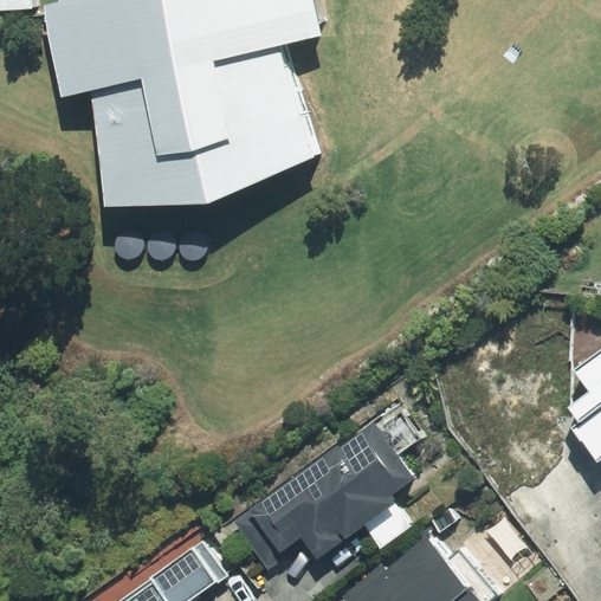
[(50,0),(44,1),(59,96),(88,90),(141,79),(154,76),(140,0),(50,0)]
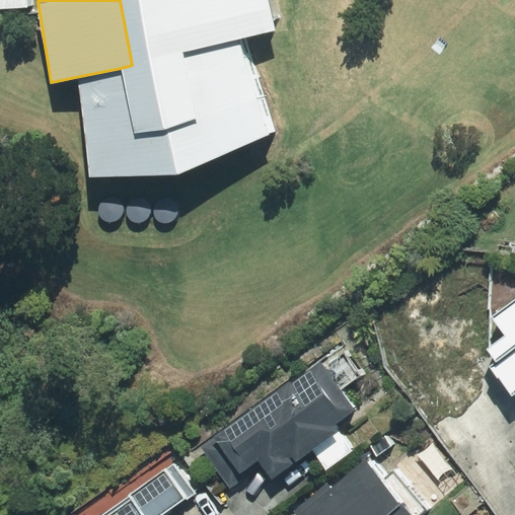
[(121,68),(135,132),(163,131),(197,117),(182,53),(241,39),(277,29),(269,0),(120,0),(132,65),(121,68)]
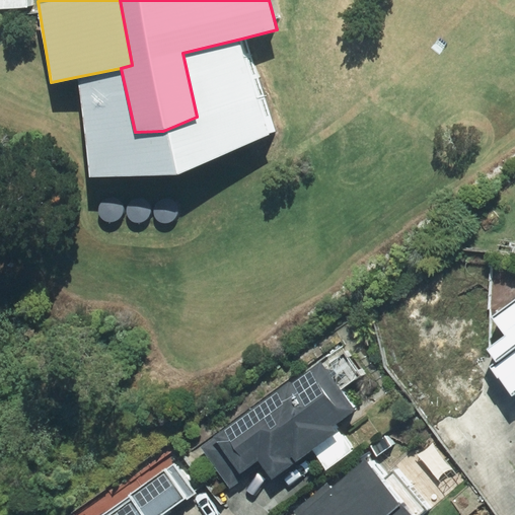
[(182,53),(197,117),(256,91),(241,39),(182,53)]
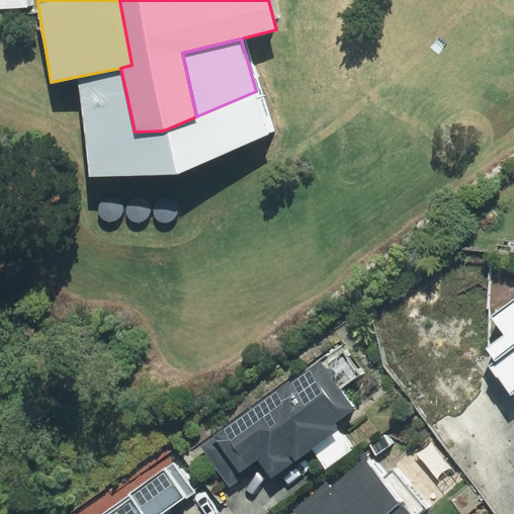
[(120,68),(75,77),(84,136),(135,132),(120,68)]
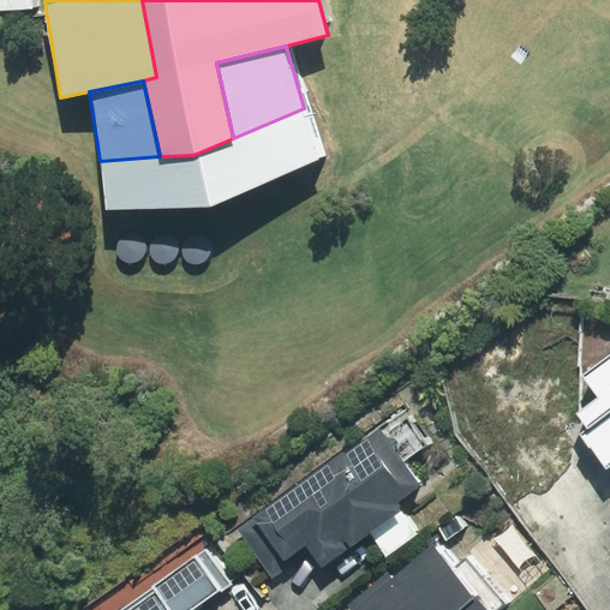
[(304,108),(233,138),(259,184),(316,155),(304,108)]
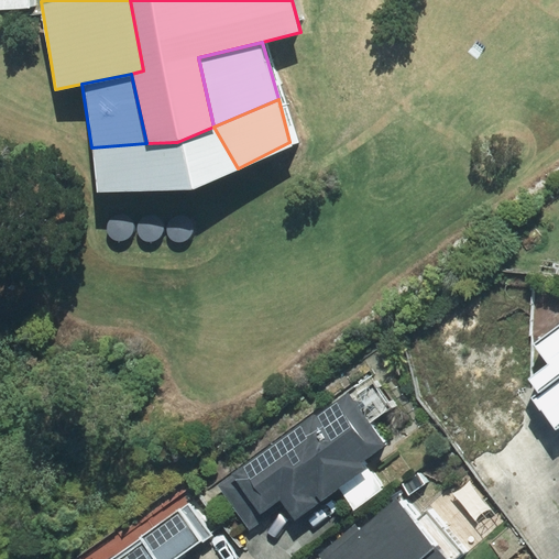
[(177,142),(146,143),(149,193),(192,192),(238,168),(214,127),(177,142)]
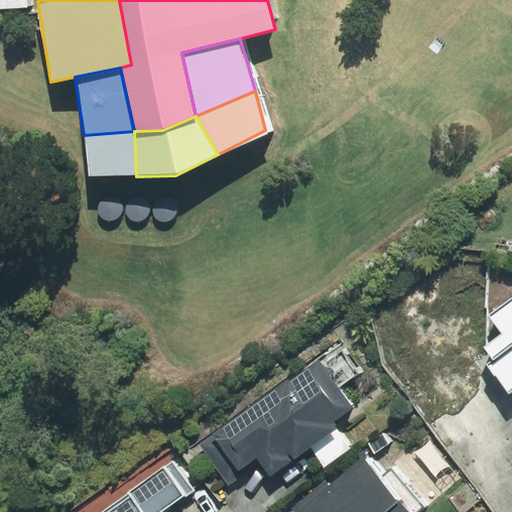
[(136,176),(134,131),(84,135),(90,176),(136,176)]
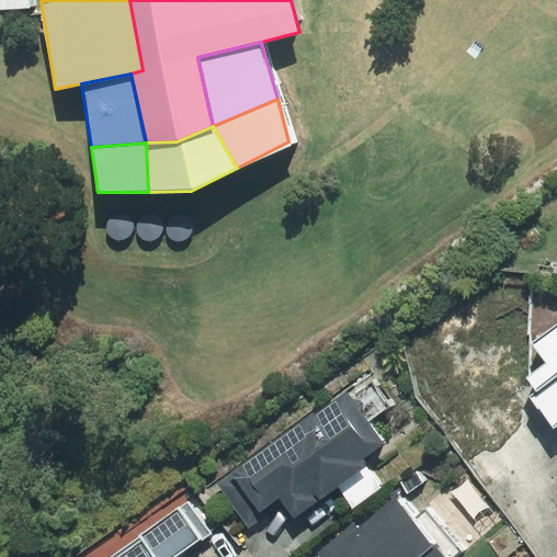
[(104,230),(108,234),(111,236),(115,236),(120,235),(124,232),(126,229),(128,226),(128,222),(126,217),(124,214),(121,211),(116,209),(112,211),(108,212),(104,215),(102,218),(102,223),(102,227),(104,230)]
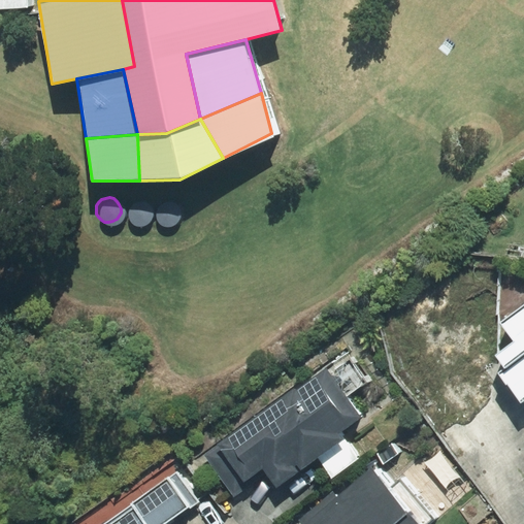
[(127,219),(130,222),(133,223),(137,224),(141,223),(144,221),(148,218),(149,214),(149,209),(148,205),(145,202),(142,200),(138,199),(134,199),(130,201),(127,203),(125,207),(125,211),(125,215),(127,219)]
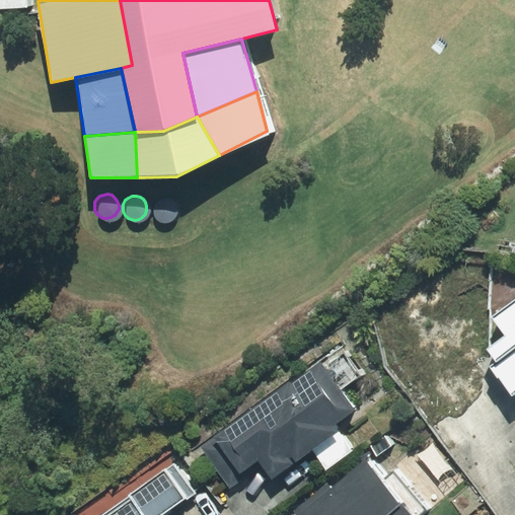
[(152,215),(155,218),(159,219),(163,220),(167,219),(170,217),(172,214),(174,210),(174,206),(173,202),(170,199),(167,197),(163,196),(159,196),(156,198),(153,200),(151,204),(150,207),(151,211),(152,215)]
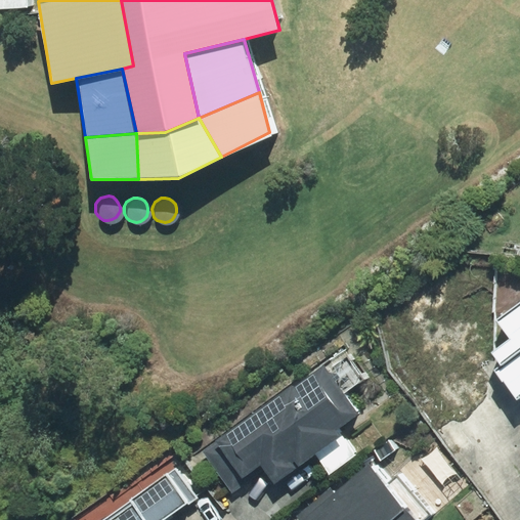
[(519,307),(504,321),(516,336),(495,353),(508,367),(502,373),(519,393),(519,307)]
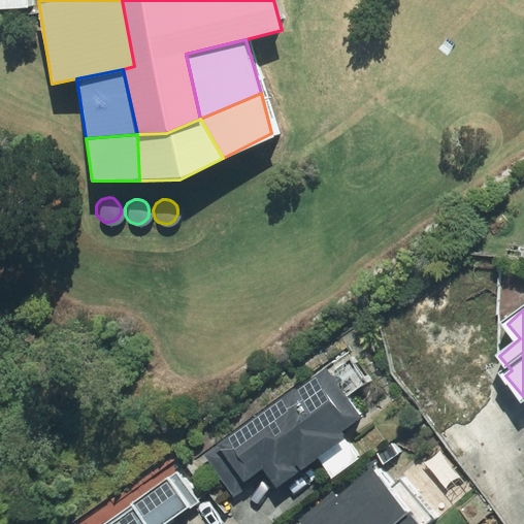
[(325,362),(215,438),(222,449),(206,459),(232,496),(263,476),(272,488),(344,438),(336,428),(359,413),(325,362)]
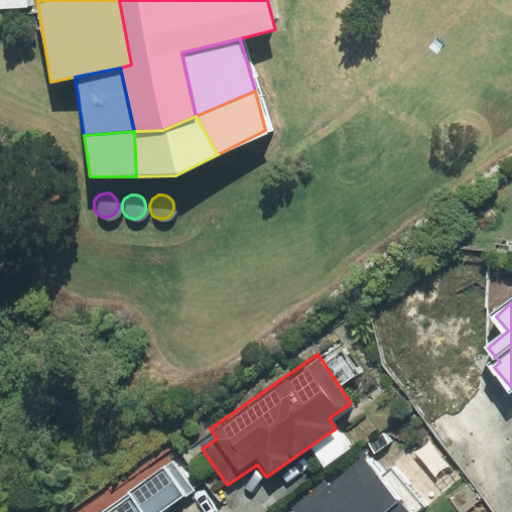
[(377,477),(355,450),(284,507),(288,511),(413,511),(419,507),(387,469),(377,477)]
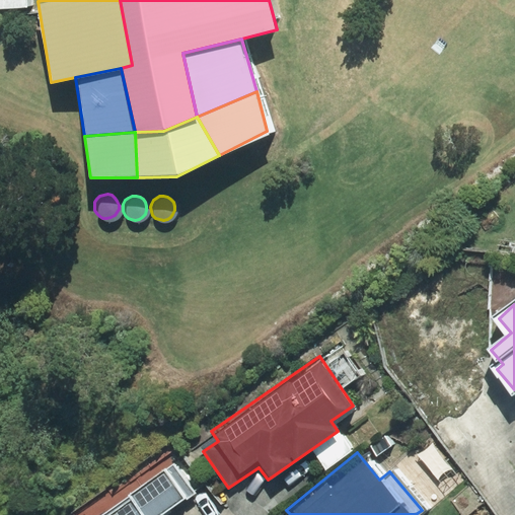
[(194,493),(171,461),(94,514),(162,514),(163,514),(194,493)]
